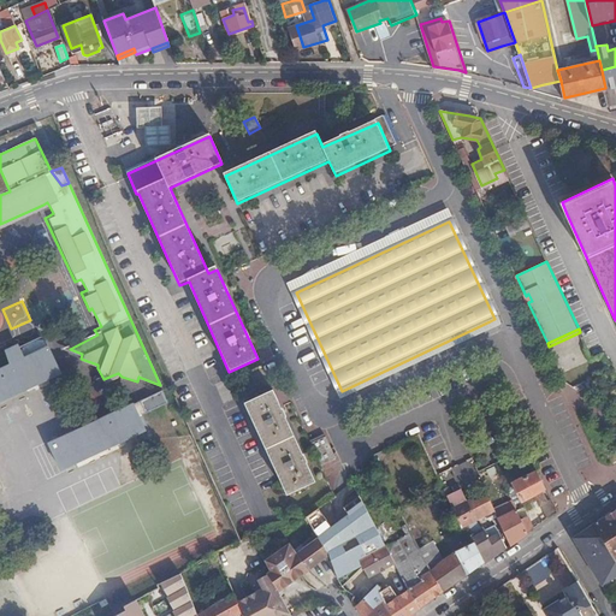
[(61,345),(70,349),(98,335),(94,330),(61,345)]
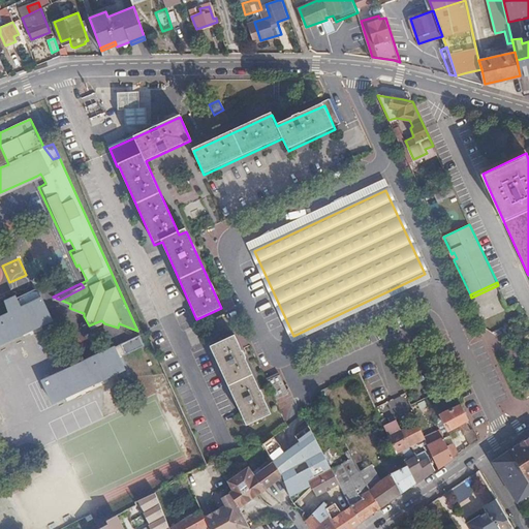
[(0,342),(52,318),(41,297),(29,302),(25,292),(16,298),(14,296),(6,300),(10,311),(0,315),(0,342)]
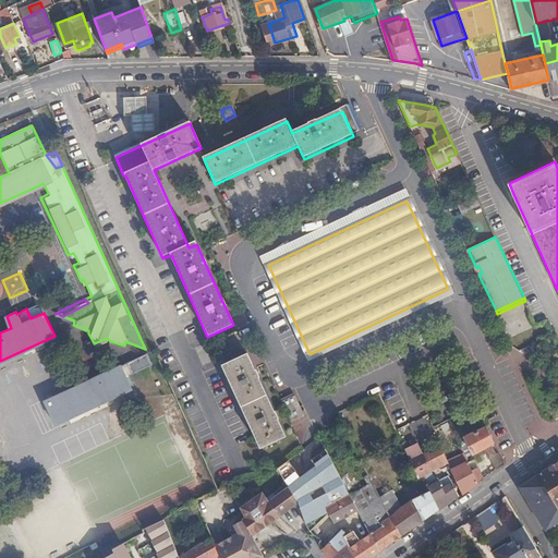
[(136,373),(155,365),(149,354),(132,362),(136,373)]
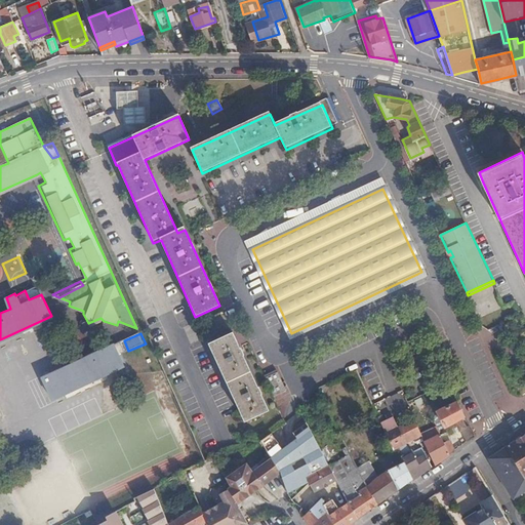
[(244,422),(268,412),(232,333),(209,344),(244,422)]
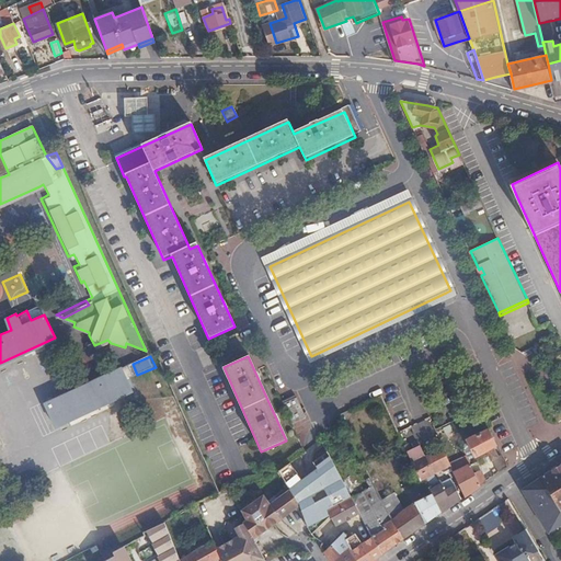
[(75,390),(44,404),(55,426),(132,389),(122,367),(75,390)]
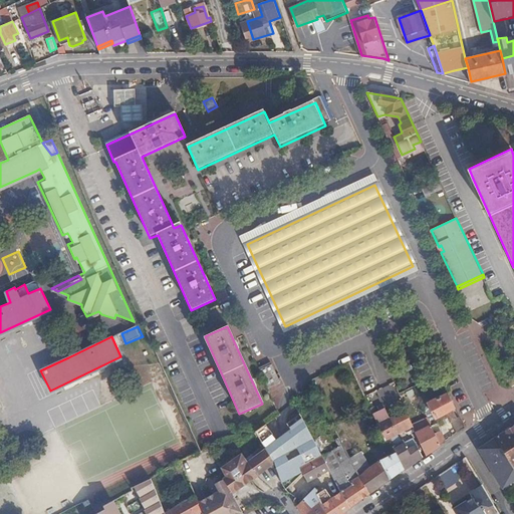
[(485,346),(505,380),(509,377),(489,344),(485,346)]
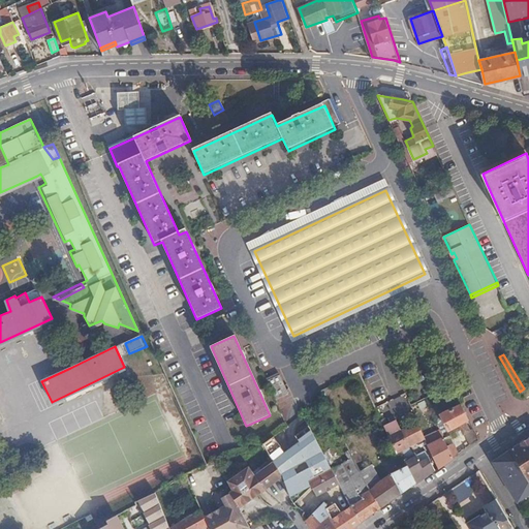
[(290,395),(277,403),(284,414),(298,406),(290,395)]
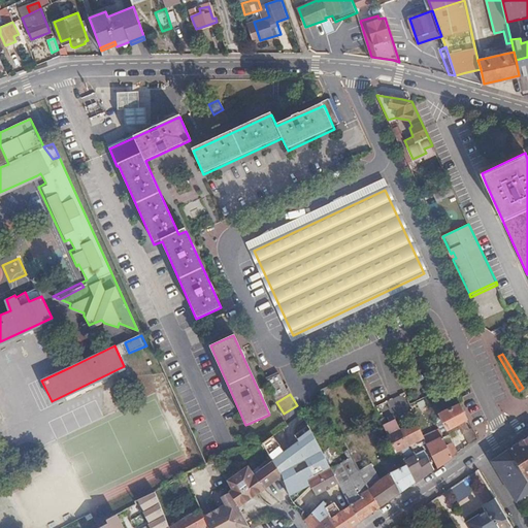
[(469,447),(481,440),(466,415),(461,402),(434,418),(442,437),(452,432),(460,428),(462,431),(469,447)]
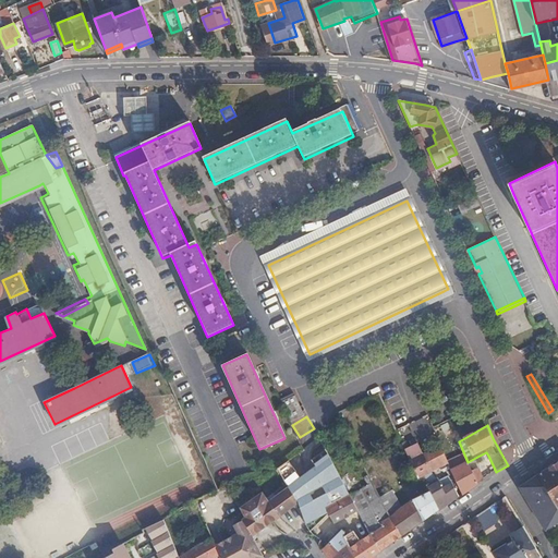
[(414,469),(427,462),(422,455),(417,445),(411,449),(410,447),(404,449),(414,469)]
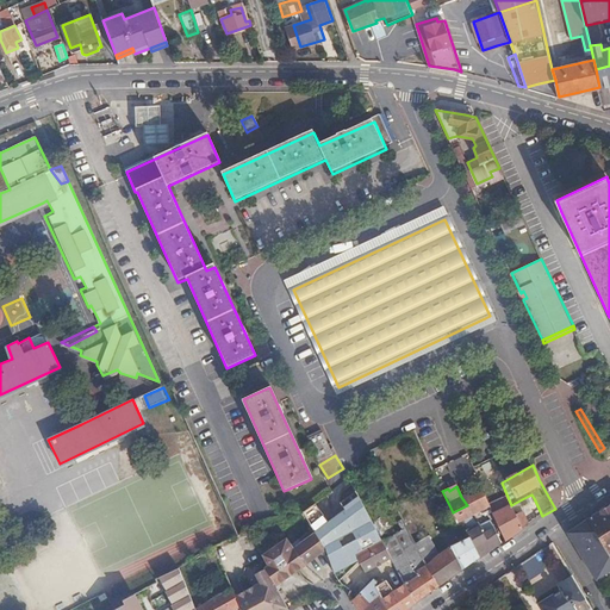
[(472,516),(490,506),(481,486),(461,497),(467,505),(472,516)]
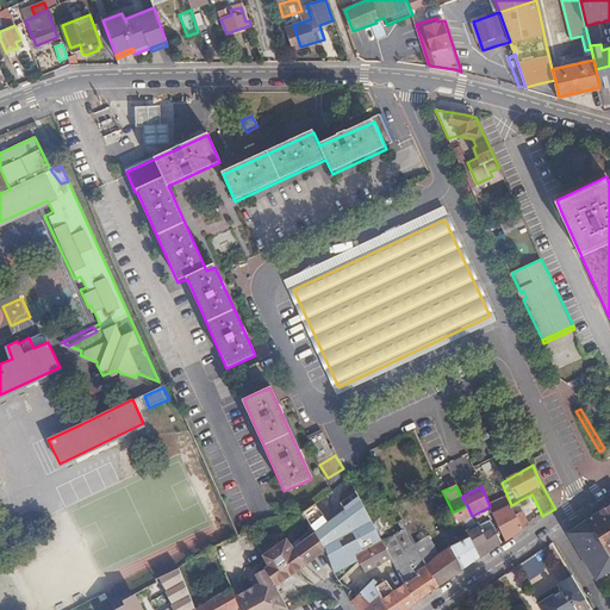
[(319,504),(305,514),(319,533),(332,522),(319,504)]
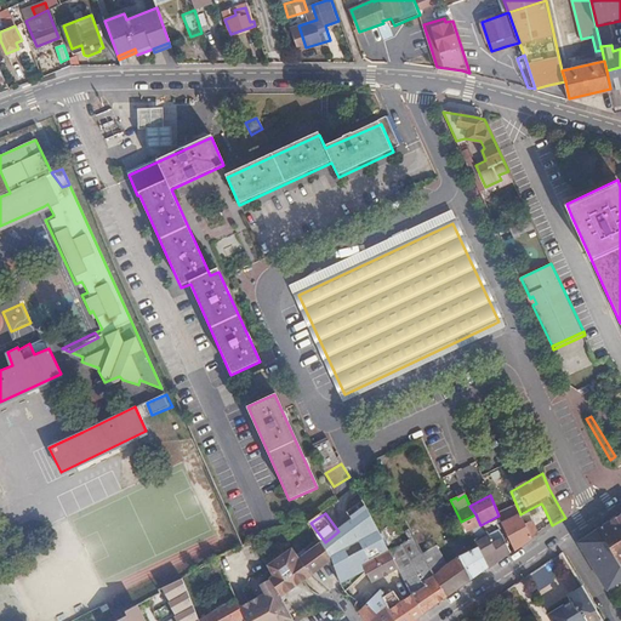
[(467,533),(480,525),(476,514),(461,522),(466,531),(467,533)]
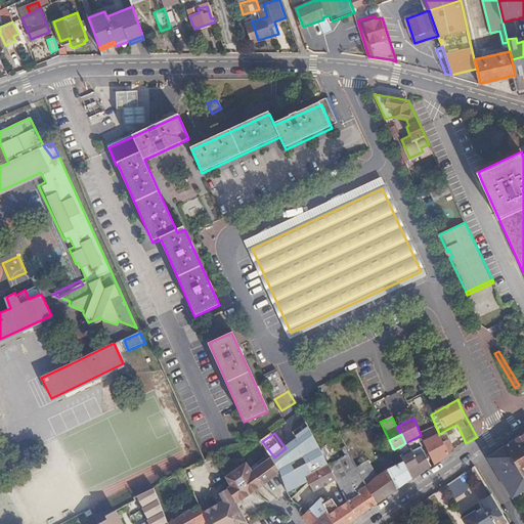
[(437,461),(448,453),(443,443),(439,435),(425,442),(434,464),(437,461)]
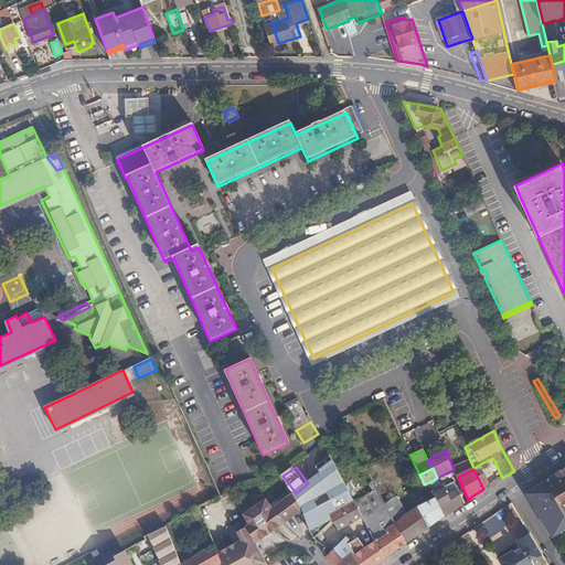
[(433,490),(444,484),(437,478),(425,484),(433,490)]
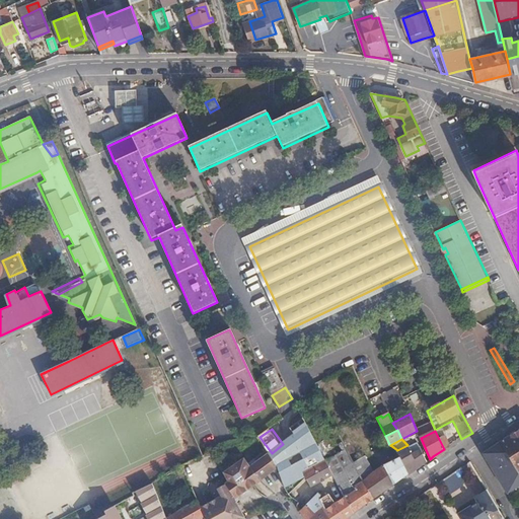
[(419,467),(427,461),(418,442),(409,447),(408,445),(397,450),(399,456),(409,474),(418,467),(419,467)]
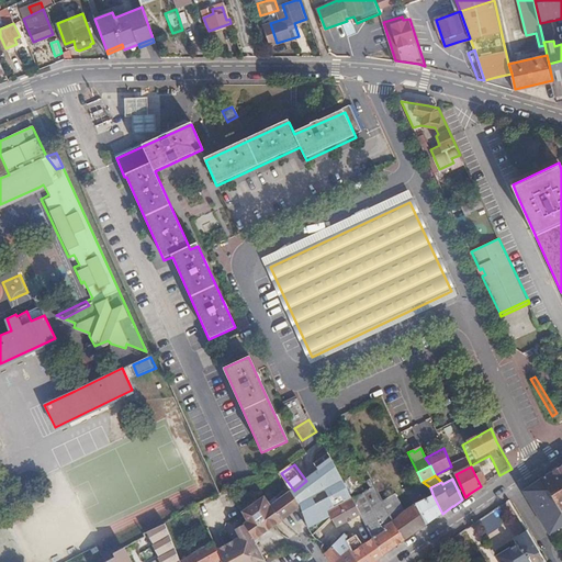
[(278,499),(272,504),(282,518),(301,507),(298,501),(288,483),(282,486),(284,490),(276,496),(278,499)]
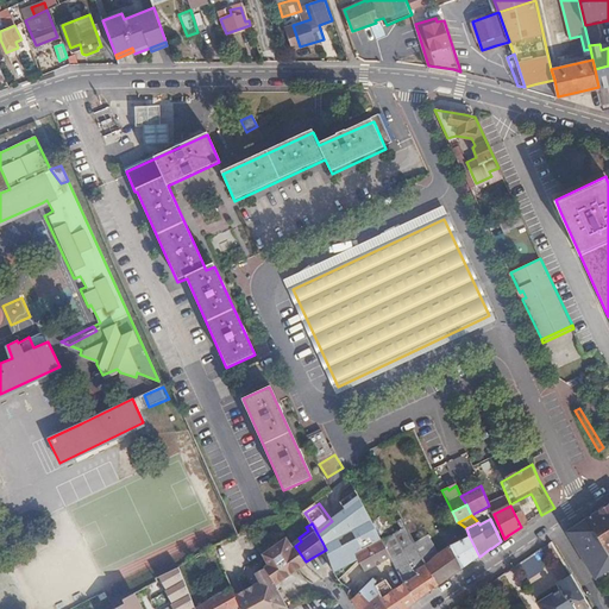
[(406,526),(381,539),(390,557),(391,558),(415,542),(406,526)]
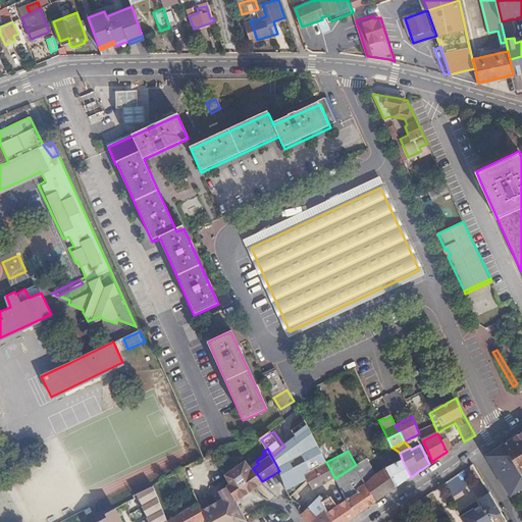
[(334,477),(326,462),(320,466),(318,463),(306,469),(298,453),(276,465),(279,471),(262,481),(273,503),(295,506),(310,496),(314,500),(334,477)]
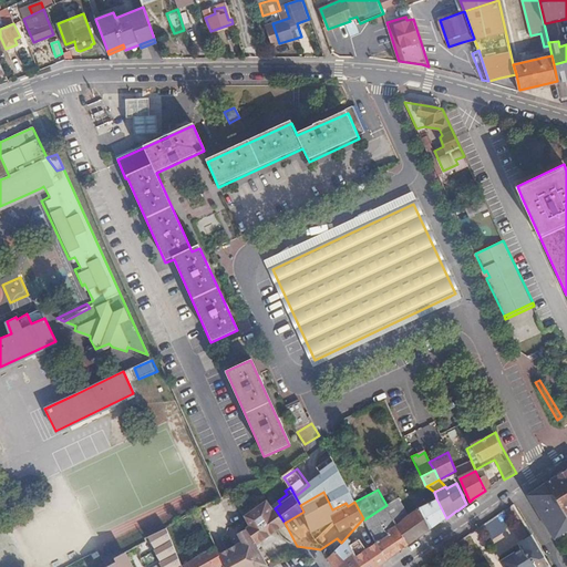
[(544,493),(532,501),(543,518),(554,512),(544,493)]
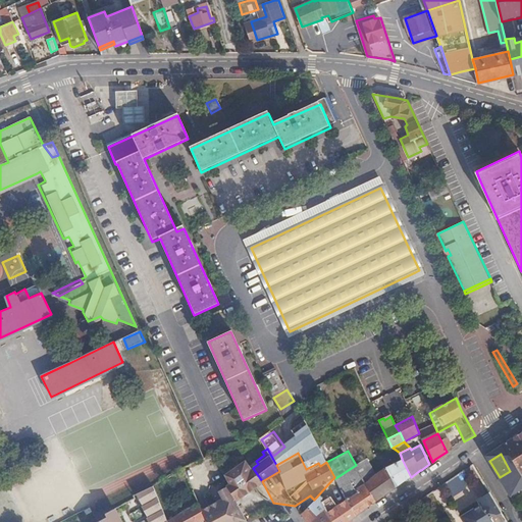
[(247,459),(222,473),(226,481),(224,483),(224,485),(225,485),(233,500),(262,481),(253,468),(247,459)]
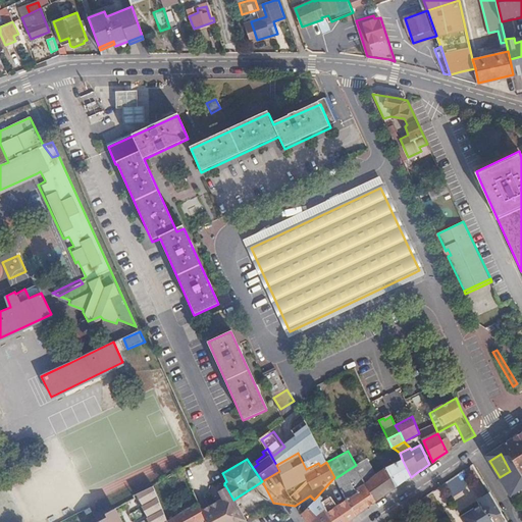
[(399,485),(411,477),(402,459),(385,467),(375,475),(366,459),(356,465),(366,482),(377,501),(392,490),(399,485)]
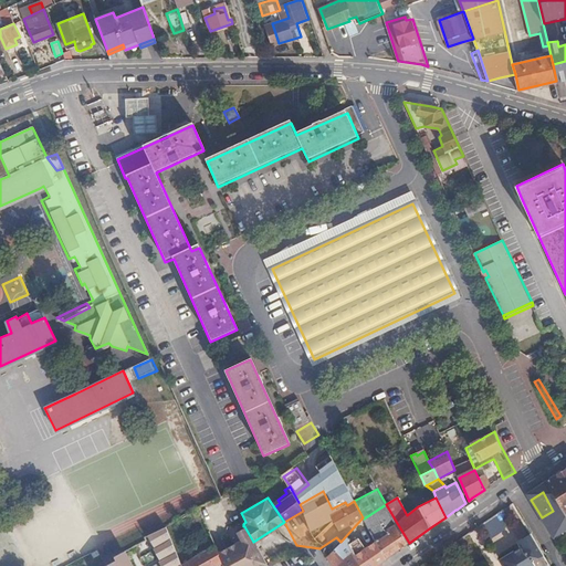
[(397,552),(409,543),(397,523),(386,504),(364,519),(377,543),(386,559),(397,552)]
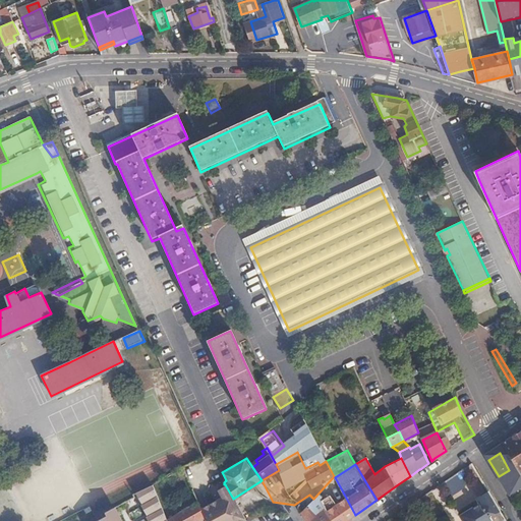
[(162,506),(153,484),(133,496),(106,512),(110,520),(120,520),(135,513),(130,503),(135,500),(145,515),(162,506)]
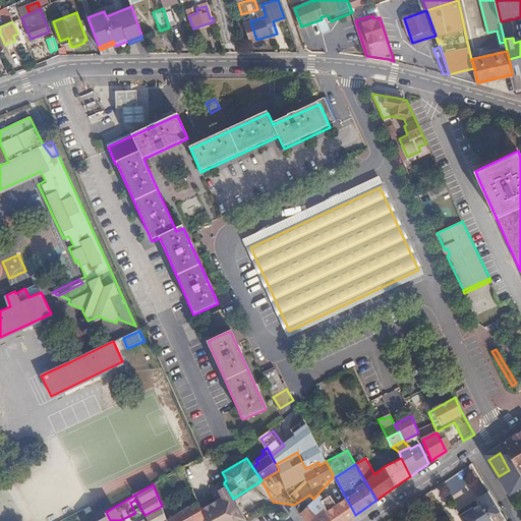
[(221,496),(201,507),(206,518),(207,520),(242,520),(245,520),(233,499),(225,484),(224,484),(217,488),(221,496)]
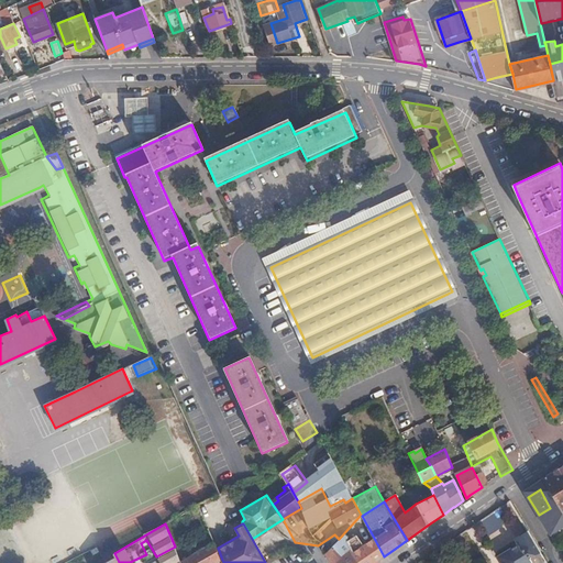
[(532,534),(530,531),(517,539),(519,543),(498,556),(503,562),(547,562),(548,562),(532,534)]
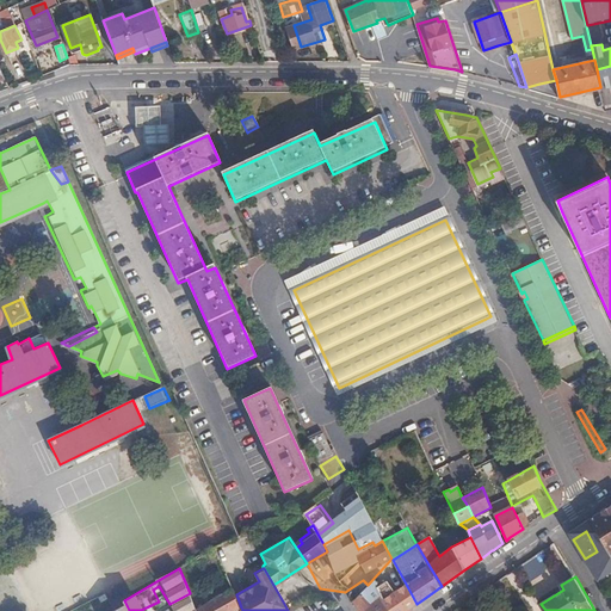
[(390,610),(377,588),(378,582),(375,580),(359,596),(352,603),(359,610),(390,610)]
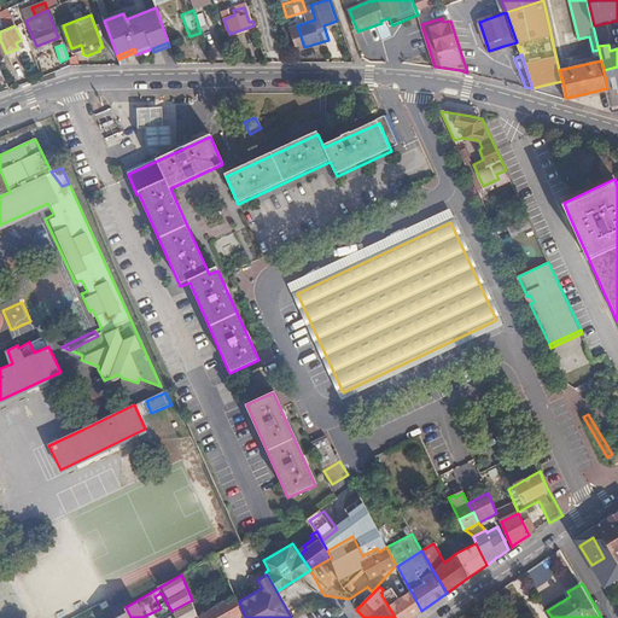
[(409,617),(418,612),(421,611),(412,593),(400,600),(392,589),(382,595),(395,617),(409,617)]
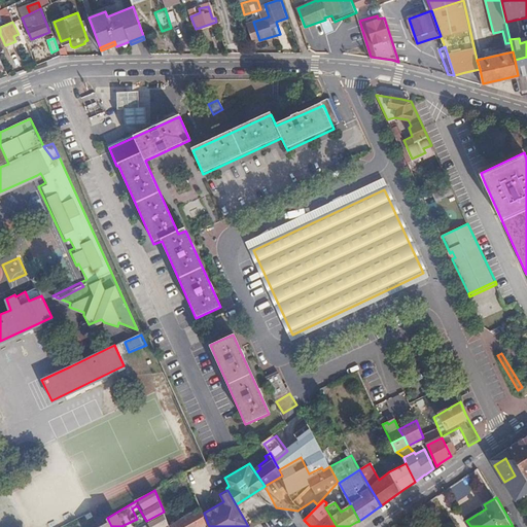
[(202,507),(170,525),(170,526),(200,526),(208,524),(204,513),(202,507)]
